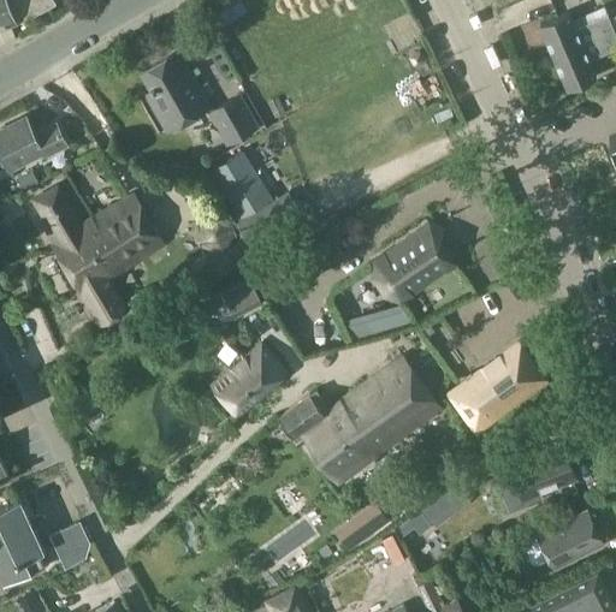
[(0,0),(0,49),(16,41),(17,40),(12,28),(33,19),(23,0),(0,0)]
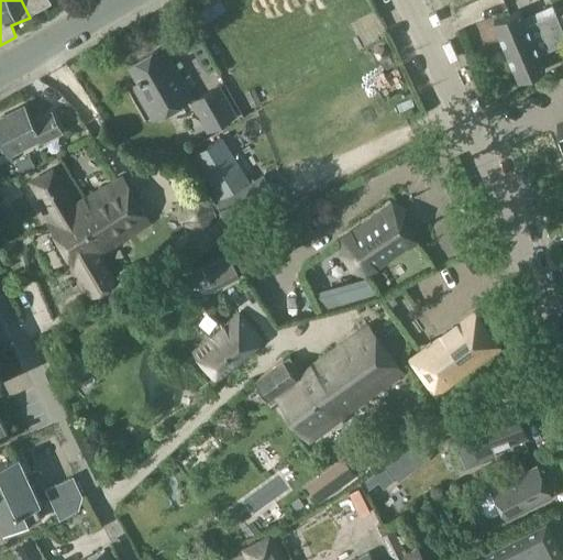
[(21,0),(30,18),(37,13),(50,6),(47,1),(45,0),(21,0)]
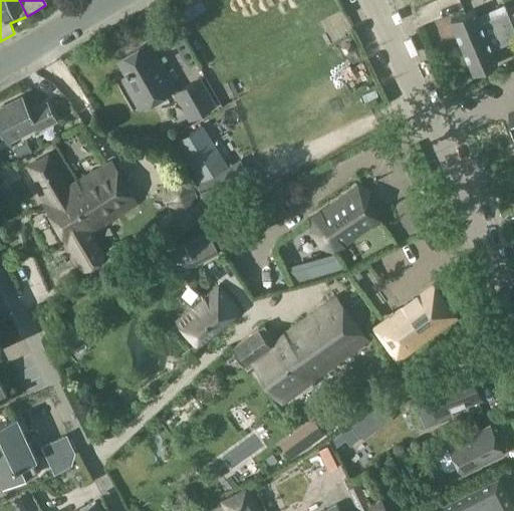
[(462,49),(513,28),(507,15),(480,26),(475,12),(451,22),(462,49)]
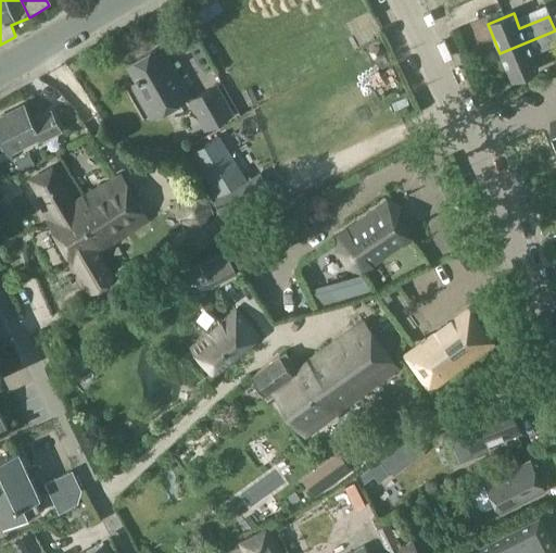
[(555,33),(555,30),(500,53),(513,84),(539,73),(532,57),(555,46),(555,33)]
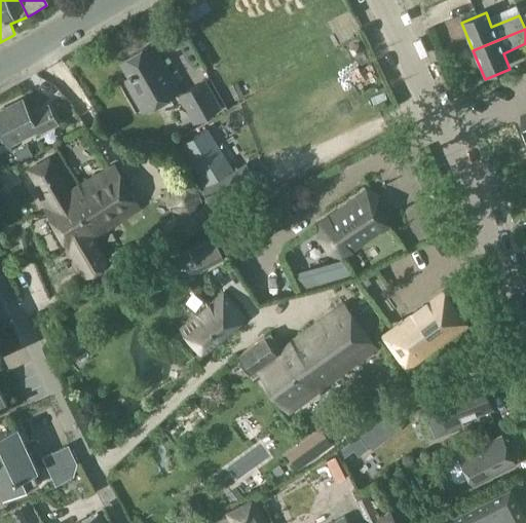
[(122,63),(149,110),(178,92),(152,46),(122,63)]
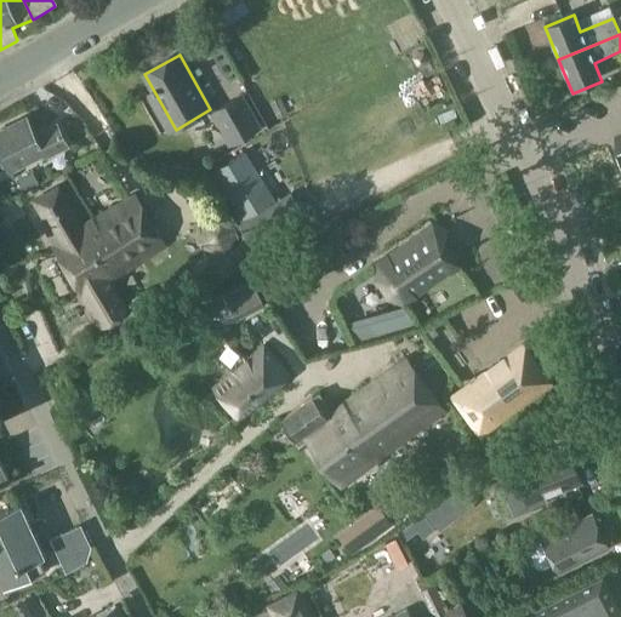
[(231,147),(258,130),(240,98),(212,114),(231,147)]
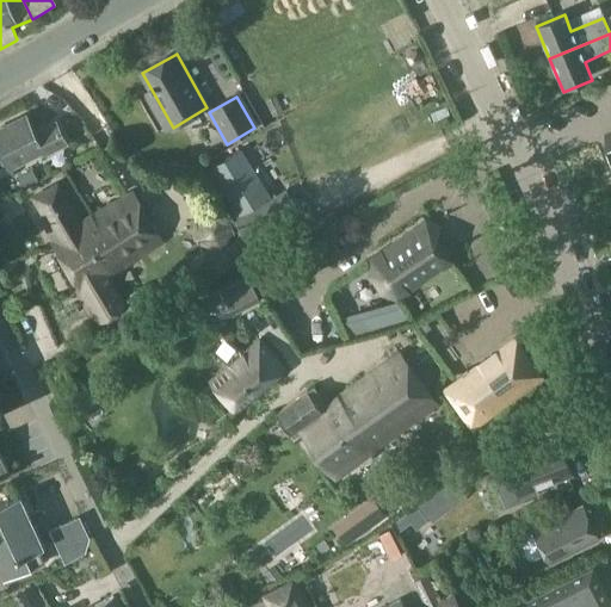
[(276,99),(266,105),(273,119),(283,115),(276,99)]
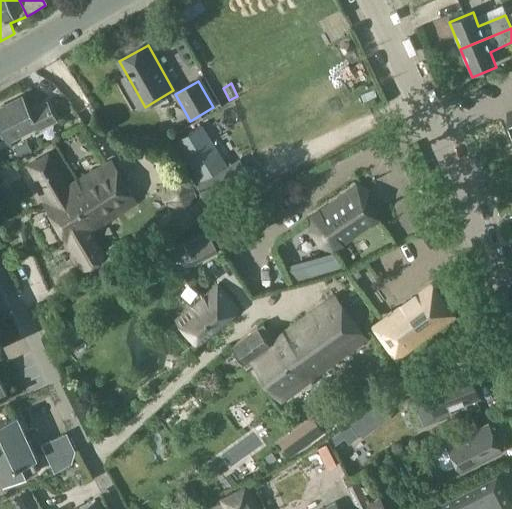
[(46,104),(28,112),(21,98),(0,109),(0,128),(7,143),(35,128),(37,132),(56,122),(46,104)]
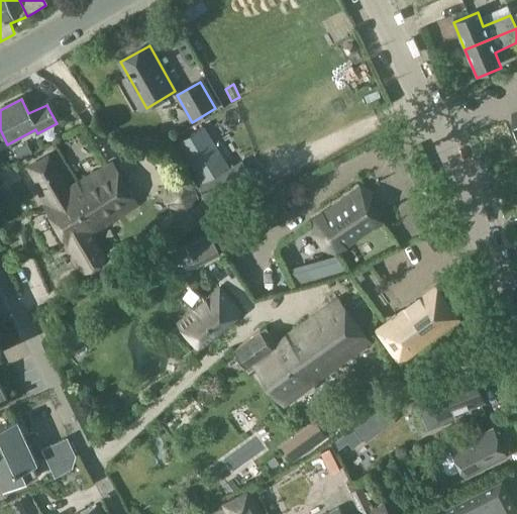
[(196,174),(221,159),(216,148),(204,128),(178,144),(190,164),(196,174)]
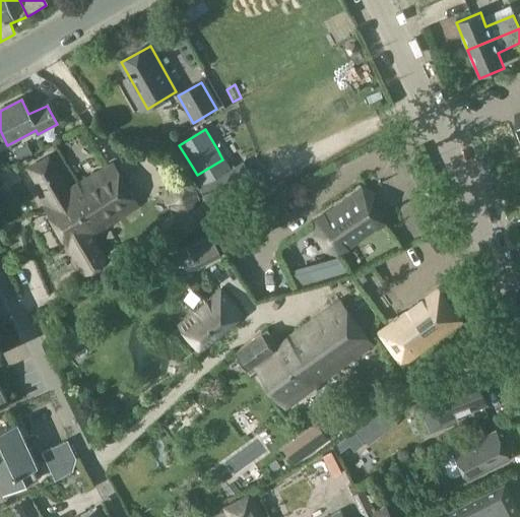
[(19,164),(33,156),(27,147),(14,153),(19,164)]
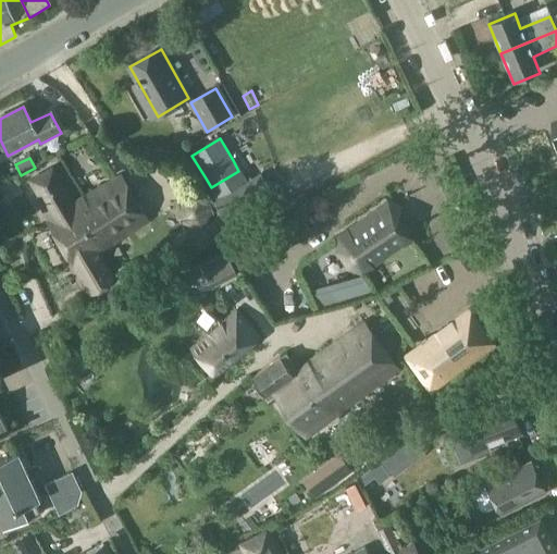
[(148,222),(122,177),(72,208),(52,172),(31,183),(40,199),(48,222),(89,295),(114,281),(99,254),(148,222)]
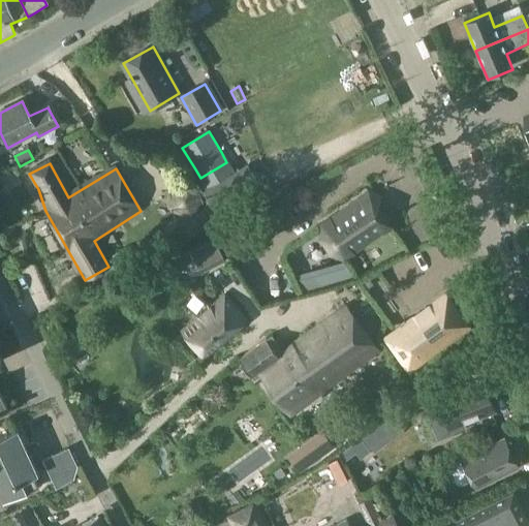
[(220,219),(246,205),(269,203),(247,167),(205,194),(220,219)]
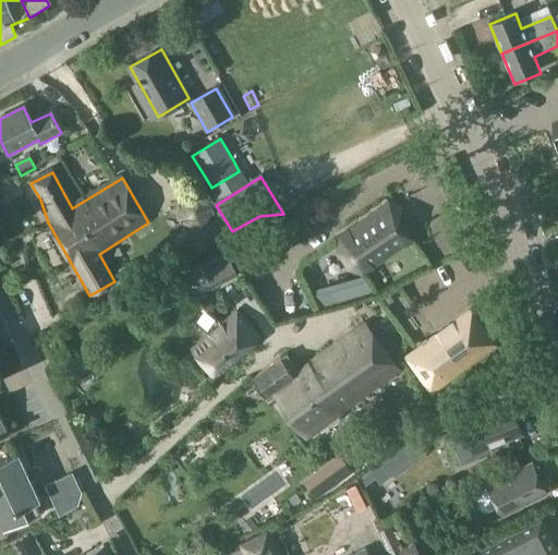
[(293,214),(308,204),(304,195),(288,205),(293,214)]
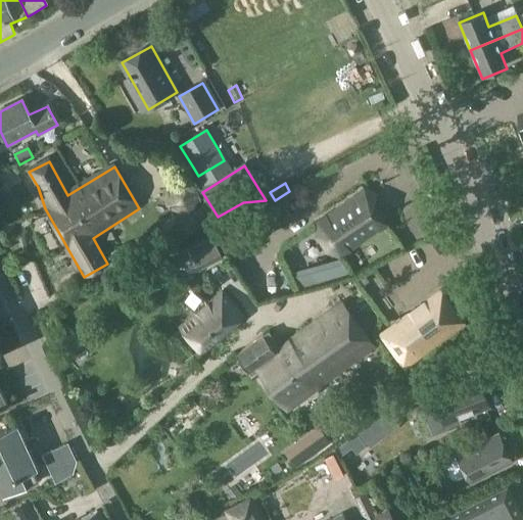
[(373,198),(362,192),(315,225),(317,238),(327,252),(338,258),(385,225),(383,213),(373,198)]
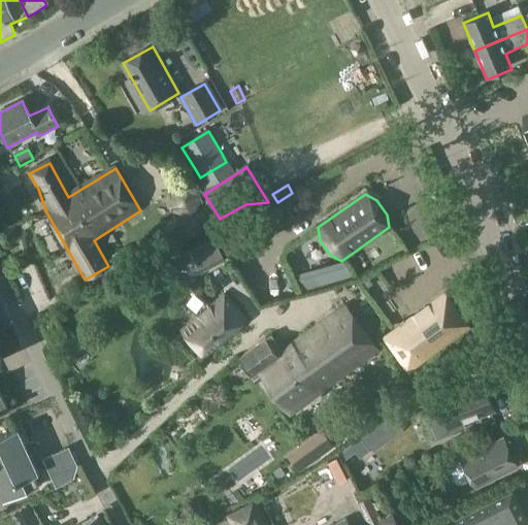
[(286,206),(260,220),(270,238),(295,225),(286,206)]
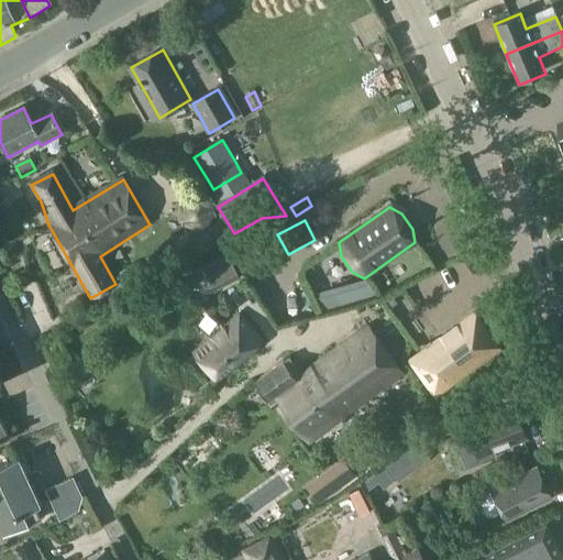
[(271,232),(229,254),(242,278),(283,255),(271,232)]
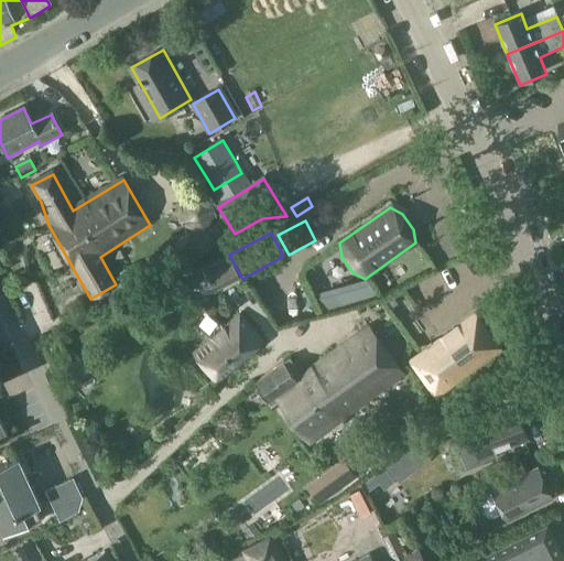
[(216,292),(241,279),(228,255),(203,268),(216,292)]
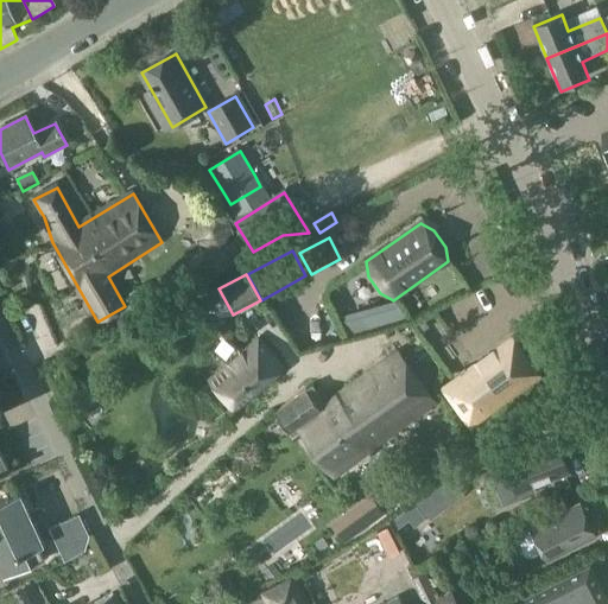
[(140,285),(130,291),(140,310),(150,304),(140,285)]
